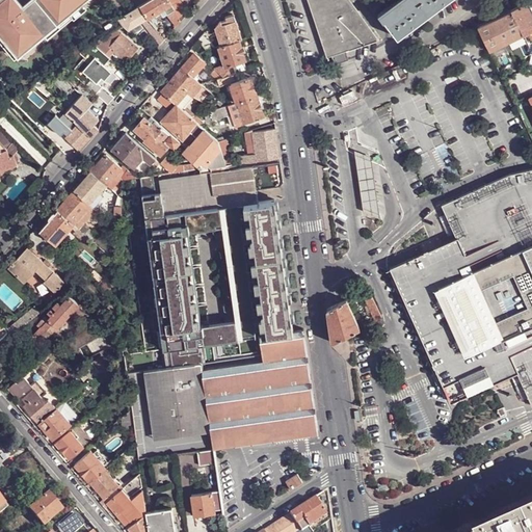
[(44,31),(24,6),(19,0),(0,0),(0,27),(21,52),(45,32),(44,31)]
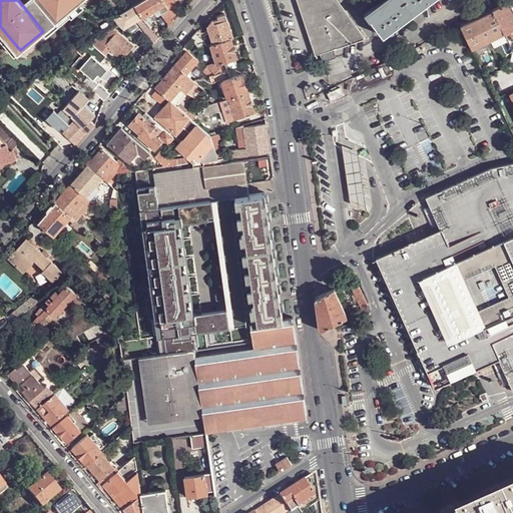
[(29,0),(23,6),(42,30),(66,10),(68,11),(80,2),(81,0),(29,0)]
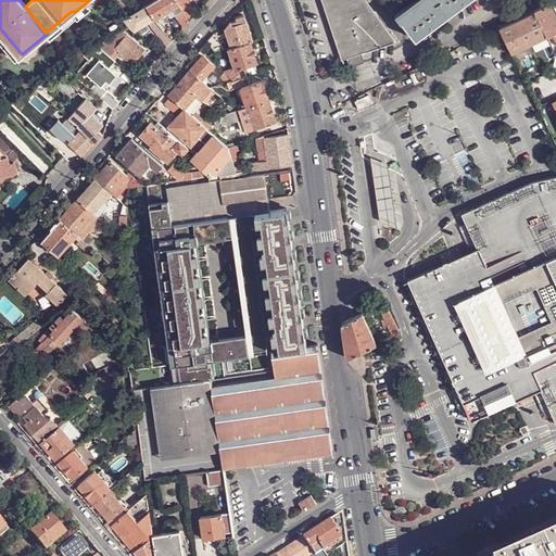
[(182,10),(176,0),(158,0),(147,7),(155,20),(155,21),(173,10),(176,15),(182,10)]
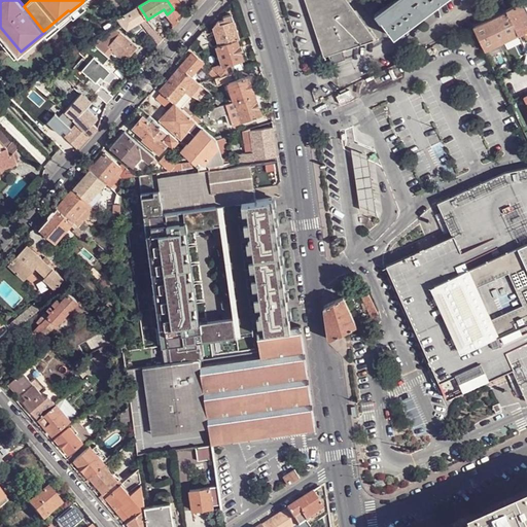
[(167,0),(173,9),(180,21),(187,12),(178,0),(167,0)]
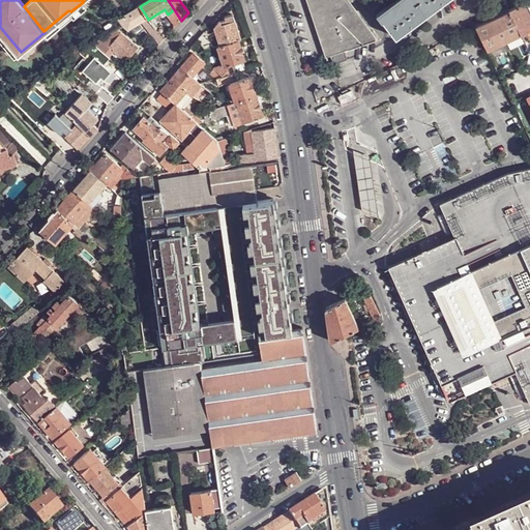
[(329,56),(331,56),(312,0),(306,0),(326,57),(329,56)]
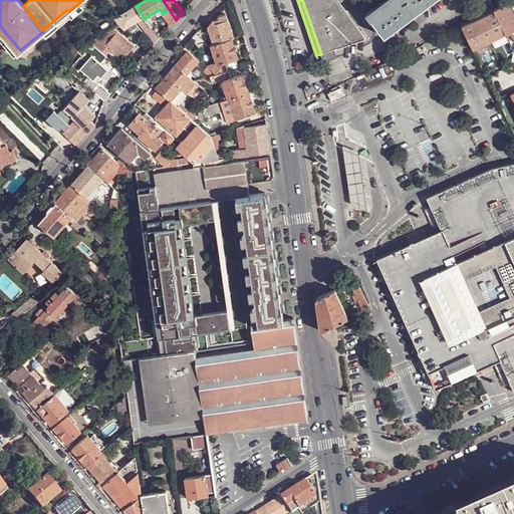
[(334,50),(334,51),(338,50),(337,49),(365,39),(337,0),(302,0),(321,54),(334,50)]
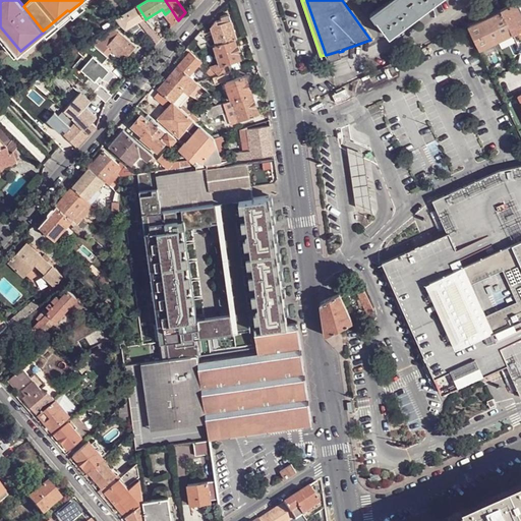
[(392,0),(373,14),(391,37),(440,0),(392,0)]
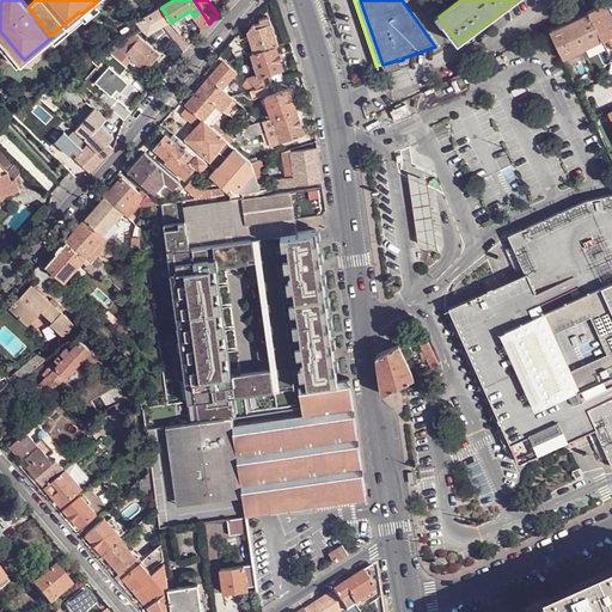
[(96,2),(81,13),(84,18),(86,20),(101,7),(96,2)]
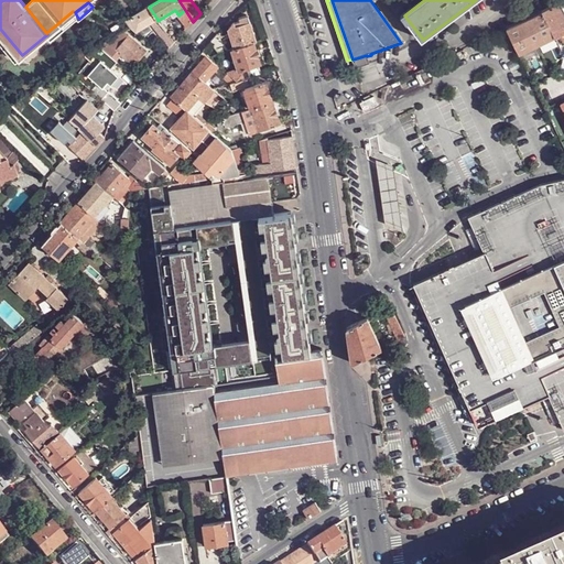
[(507,29),(519,54),(563,32),(563,14),(559,4),(507,29)]
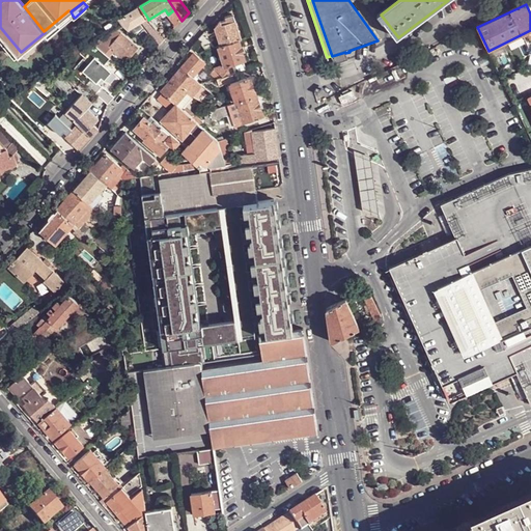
[(129,30),(148,19),(140,6),(119,19),(123,25),(129,30)]
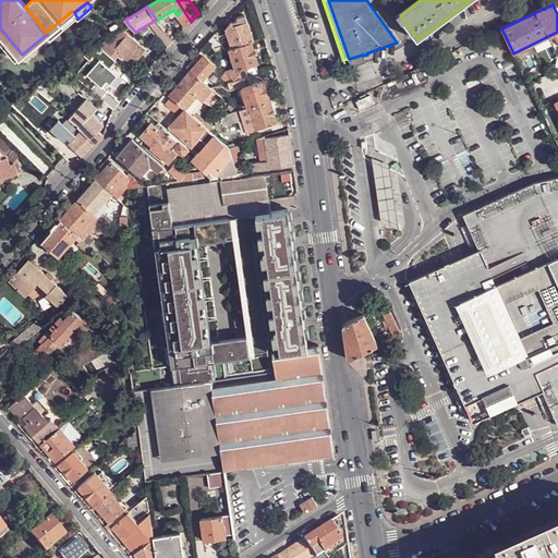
[(162,29),(166,27),(162,23),(177,15),(173,10),(156,21),(158,23),(162,29)]
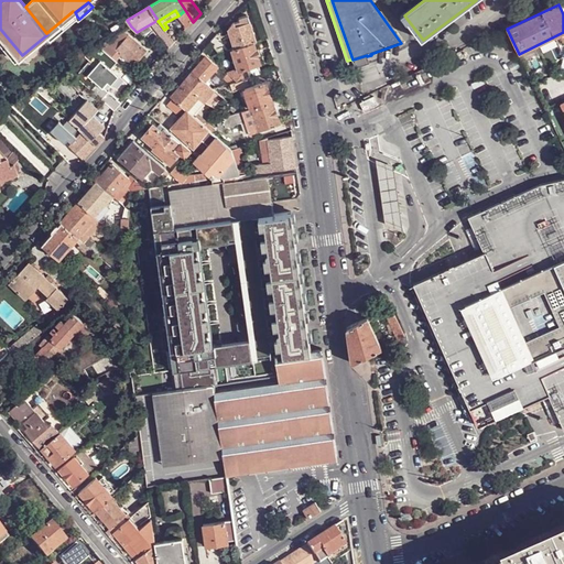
[(73,11),(46,33),(47,34),(52,39),(77,17),(75,12),(73,11)]
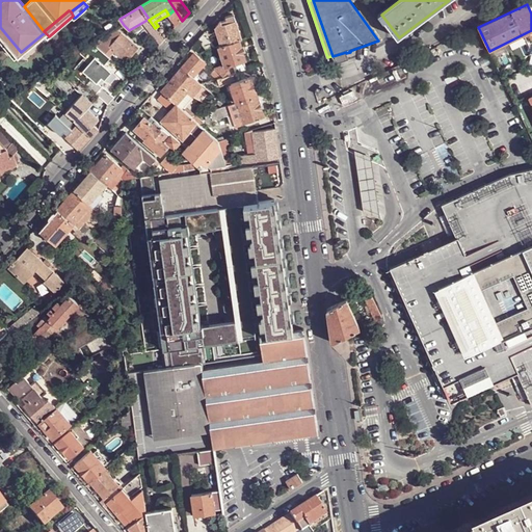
[(216,37),(219,47),(240,40),(243,40),(236,20),(235,20),(233,14),(227,16),(228,19),(222,21),(221,21),(220,21),(216,26),(219,36),(216,37)]
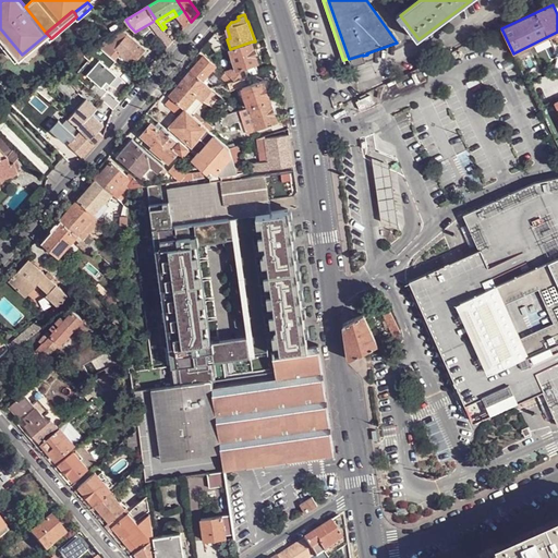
[(168,48),(173,41),(162,29),(158,23),(155,24),(157,27),(155,28),(168,48)]
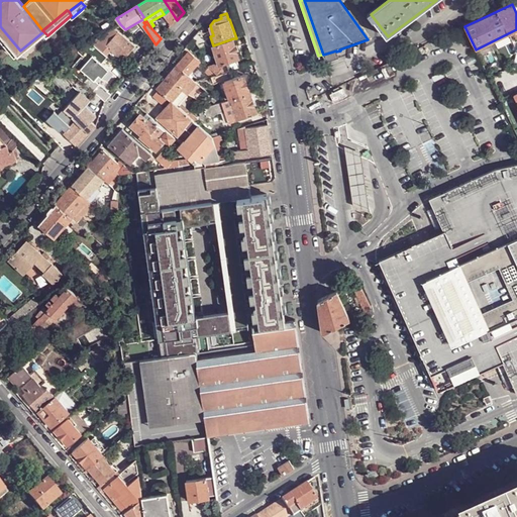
[(161,38),(165,34),(156,23),(153,25),(150,27),(161,38)]
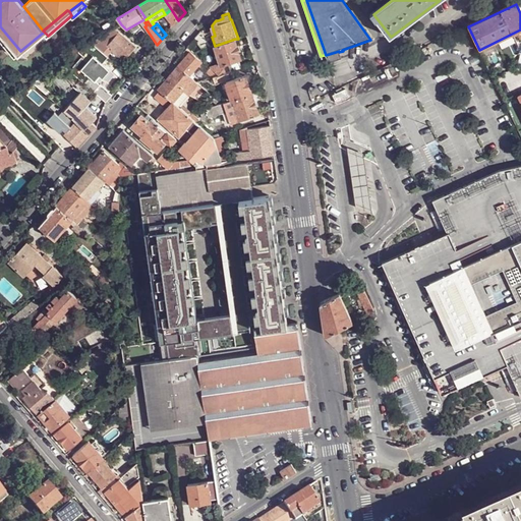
[(20,51),(0,26),(0,37),(15,55),(20,51)]
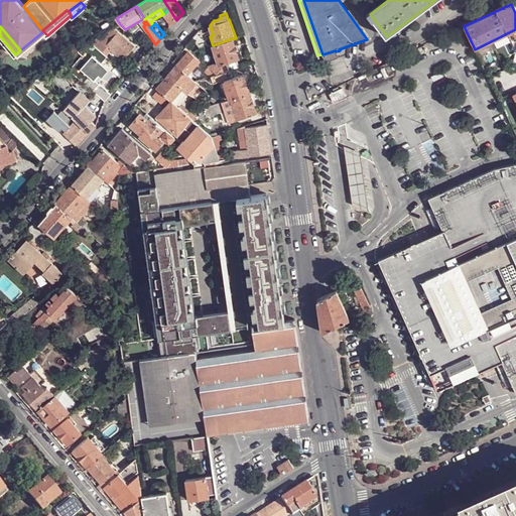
[(134,46),(113,28),(92,42),(106,55),(112,49),(122,59),(134,46)]
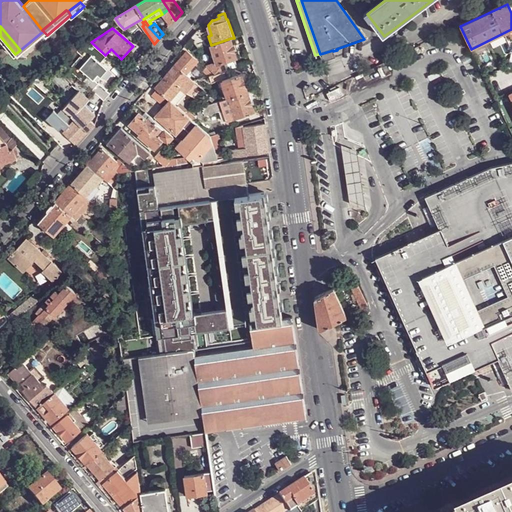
[(198,31),(192,38),(198,49),(207,46),(198,31)]
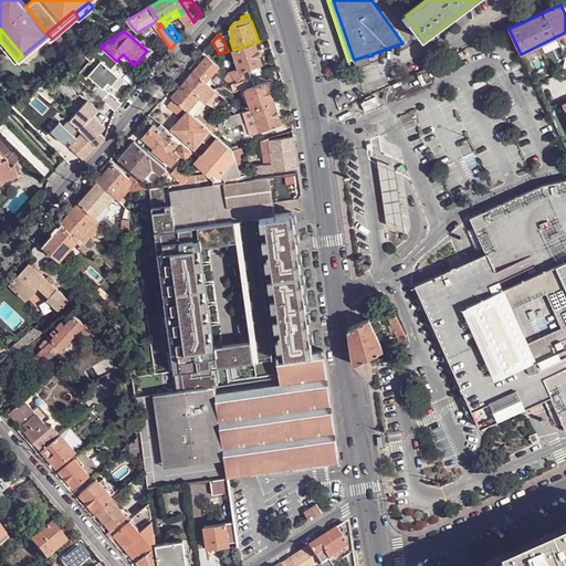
[(240,70),(229,73),(230,74),(239,81),(251,77),(248,67),(262,63),(255,42),(233,50),(240,70)]
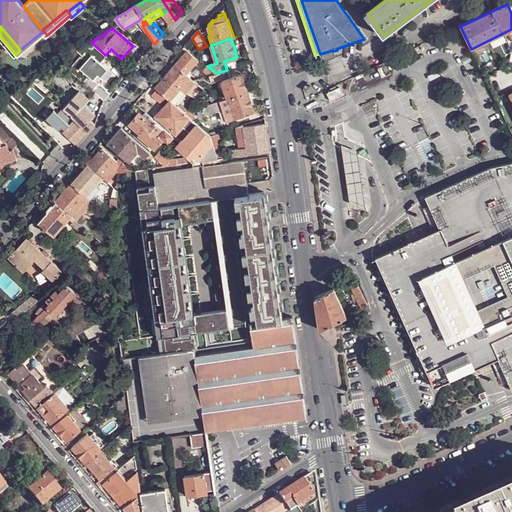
[(79,78),(90,88),(99,96),(100,97),(104,100),(110,94),(106,90),(98,82),(109,69),(101,63),(106,56),(105,55),(91,42),(77,51),(81,55),(69,70),(79,78)]
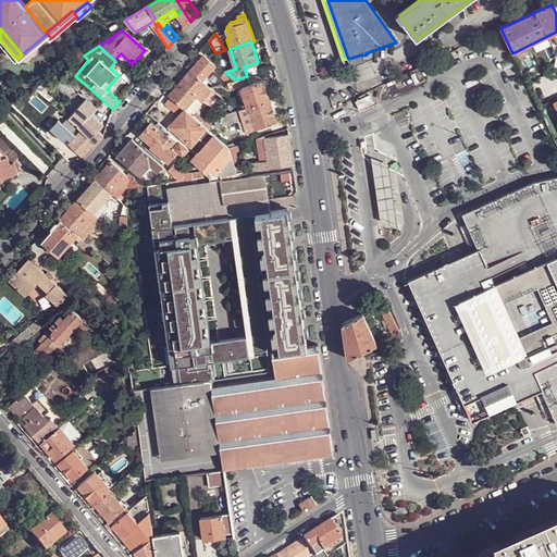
[(366,63),(362,56),(362,54),(348,59),(350,67),(366,63)]
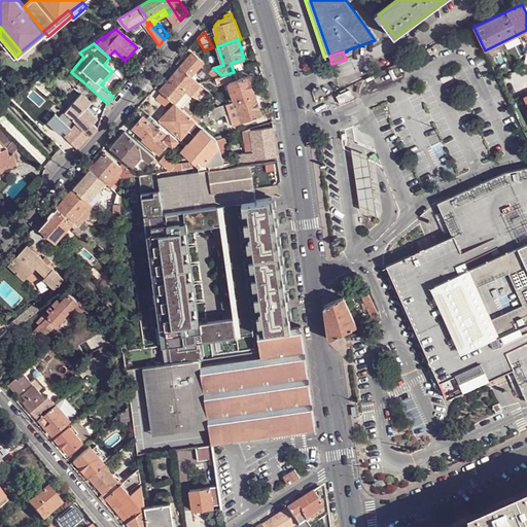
[(191,53),(180,67),(191,77),(204,63),(191,53)]
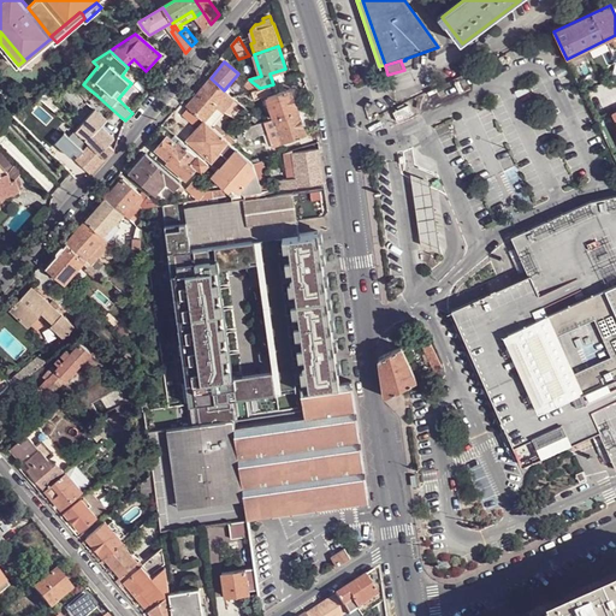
[(211,78),(199,92),(217,107),(229,94),(224,90),(211,78)]
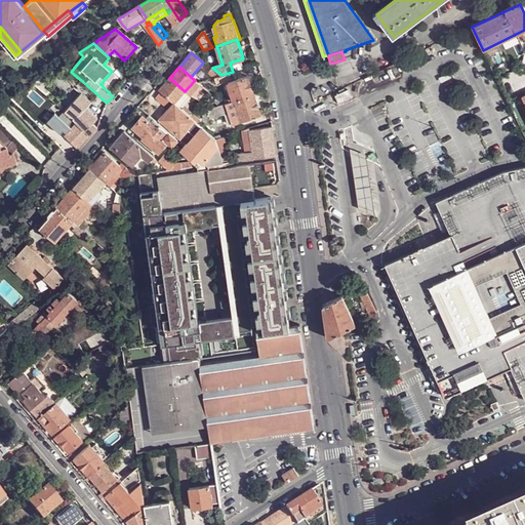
[(210,72),(214,78),(221,75),(213,69),(210,72)]
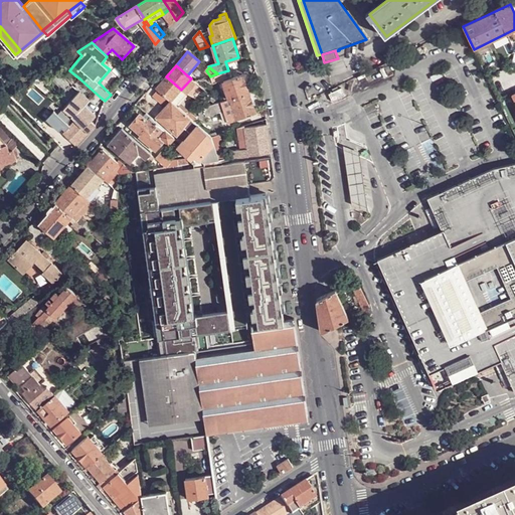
[(210,76),(209,76),(212,83),(216,81),(216,79),(223,77),(229,75),(228,70),(217,73),(210,76)]
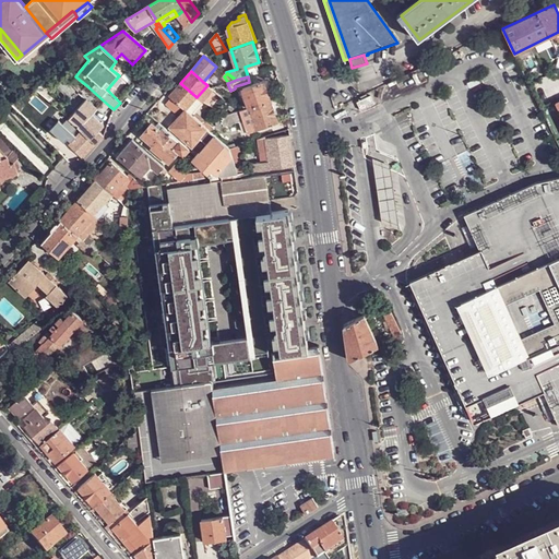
[(245,109),(271,100),(264,80),(244,86),(246,95),(249,103),(244,105),(245,109)]
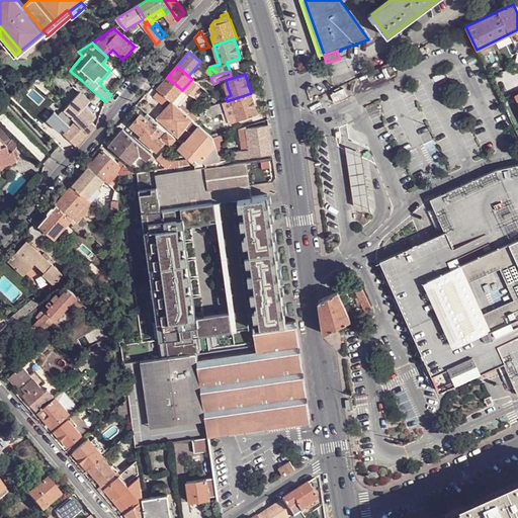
[(167,77),(157,88),(159,90),(168,98),(172,102),(182,90),(167,77)]
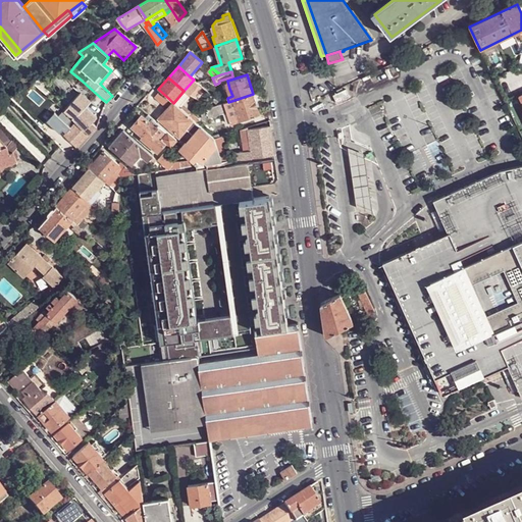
[(229,89),(227,81),(226,79),(219,81),(219,83),(222,92),(229,89)]
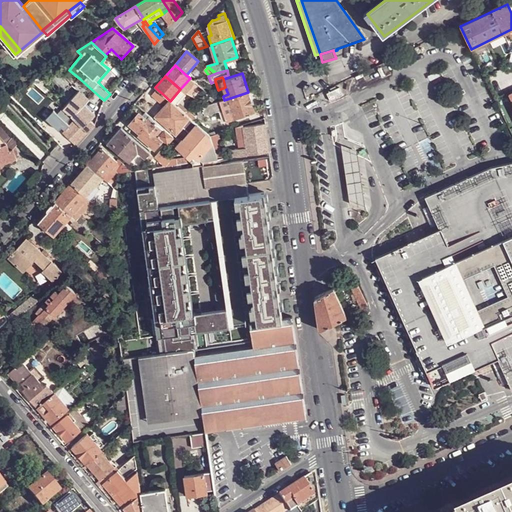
[(79,78),(74,84),(85,93),(90,88),(79,78)]
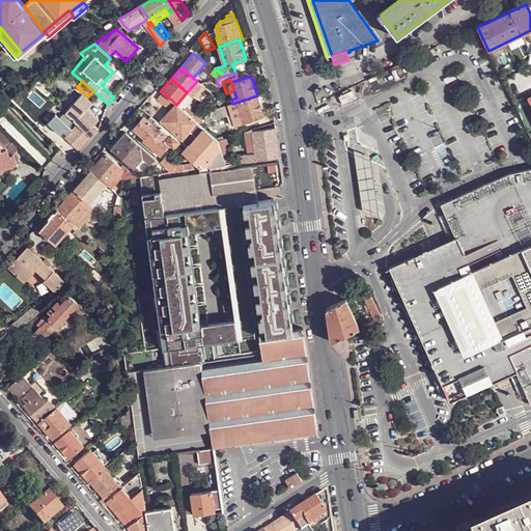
[(197,81),(187,92),(193,96),(202,85),(200,84),(197,81)]
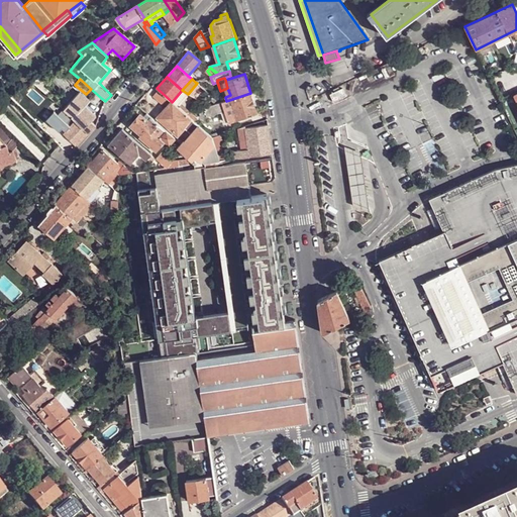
[(91,89),(86,94),(95,102),(100,97),(91,89)]
